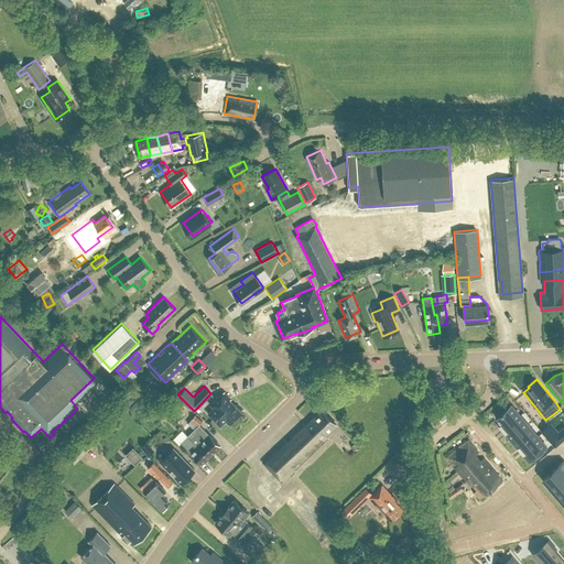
[(224,391),(210,404),(214,408),(208,413),(214,419),(220,425),(226,420),(229,424),(241,412),(230,400),(231,399),(224,391)]
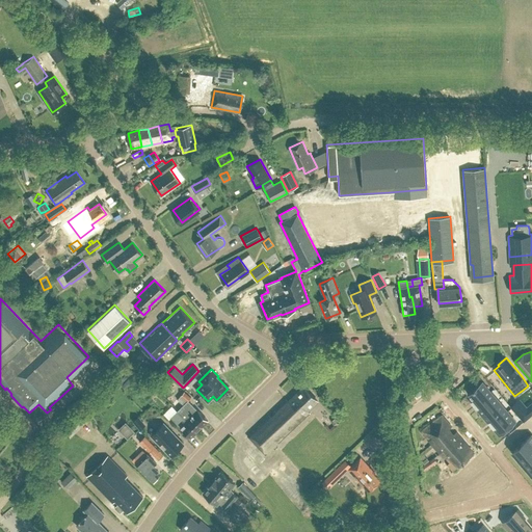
[(158,377),(151,383),(156,390),(163,383),(158,377)]
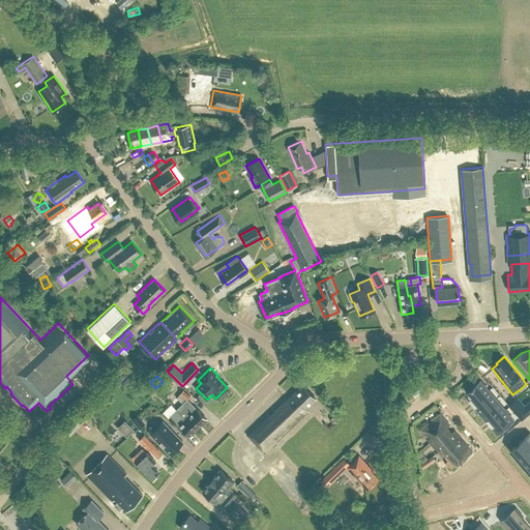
[(479,379),(466,391),(475,402),(489,389),(479,379)]
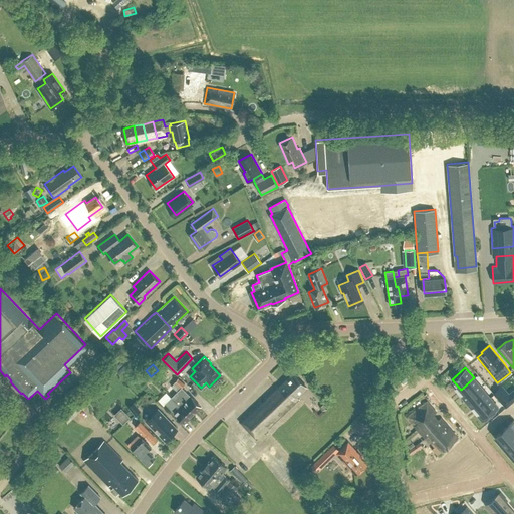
[(146,370),(139,377),(144,383),(151,376),(146,370)]
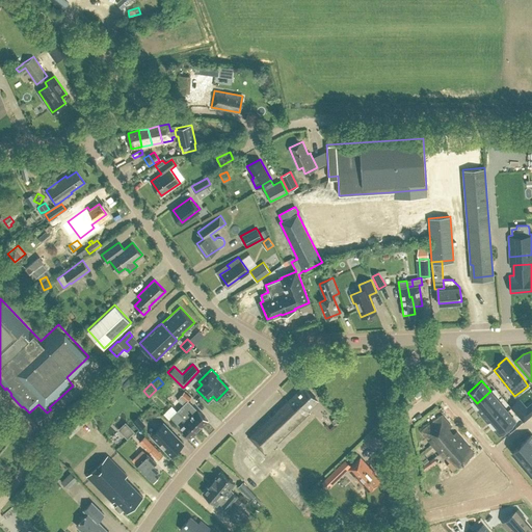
[(531,387),(531,386),(523,392),(528,399),(531,395),(531,387)]
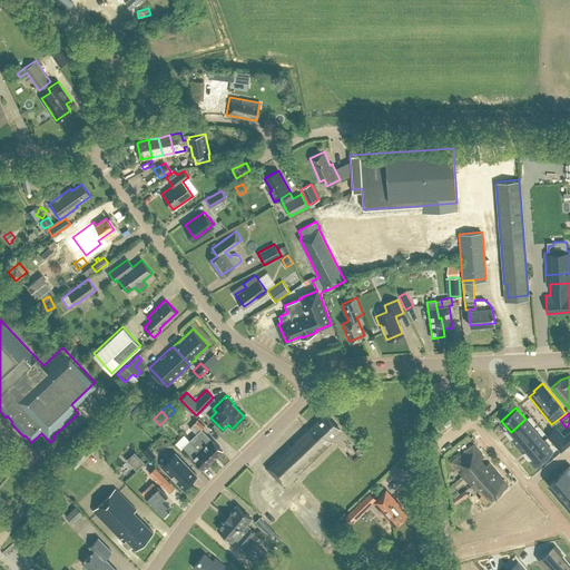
[(328,440),(340,430),(325,414),(308,431),(306,428),(294,439),(296,442),(292,448),(288,444),(265,467),(285,487),(331,442),(328,440)]
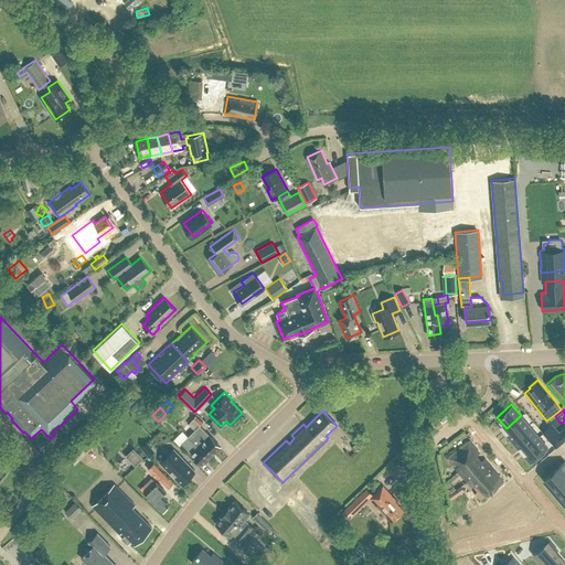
[(521,415),(507,428),(510,433),(507,435),(512,440),(530,425),(521,415)]
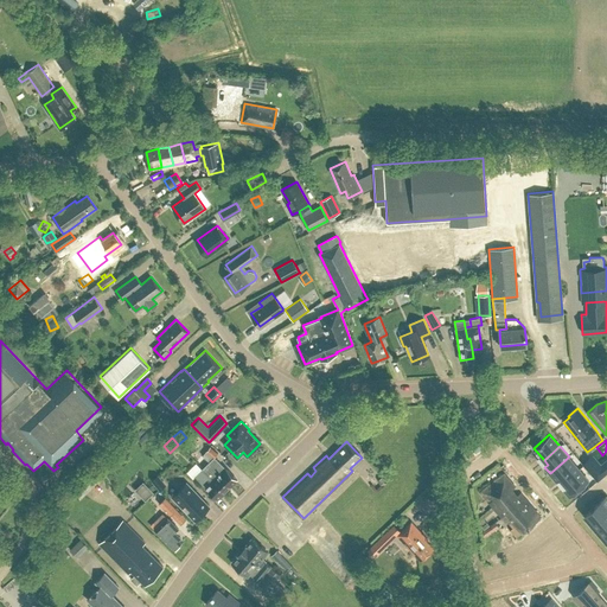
[(210,460),(203,468),(210,474),(215,478),(216,477),(228,489),(237,479),(225,467),(225,468),(215,457),(218,453),(210,447),(203,455),(210,460)]
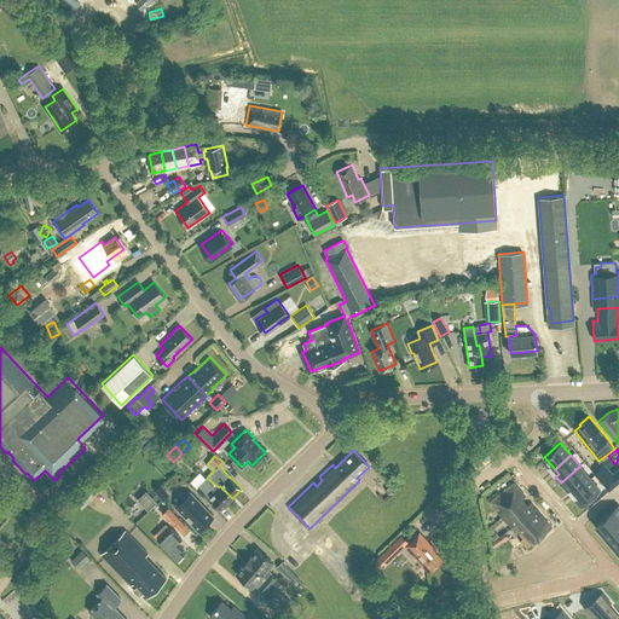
[(602,464),(594,473),(609,490),(618,480),(618,467),(611,474),(602,464)]
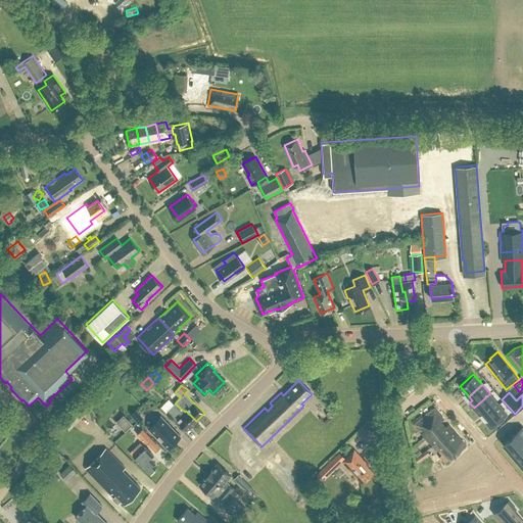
[(490,393),(474,408),(478,414),(481,411),(485,415),(498,403),(490,393)]
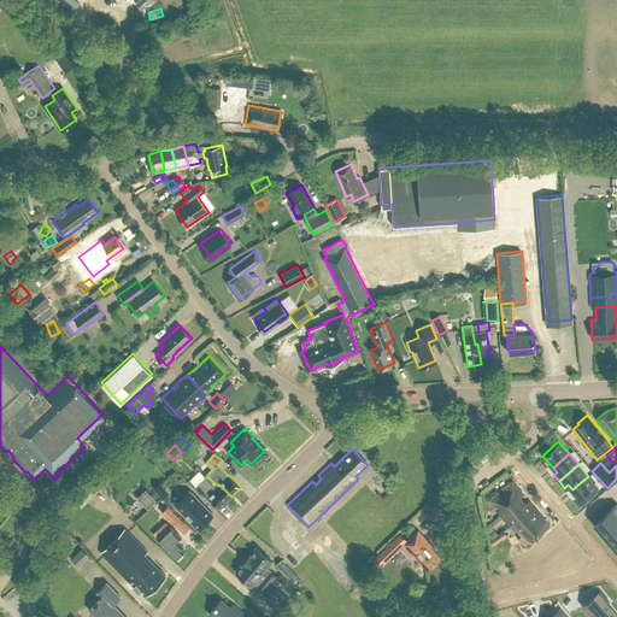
[(213,482),(206,476),(199,482),(201,485),(210,494),(222,506),(231,497),(219,485),(218,486),(213,482)]
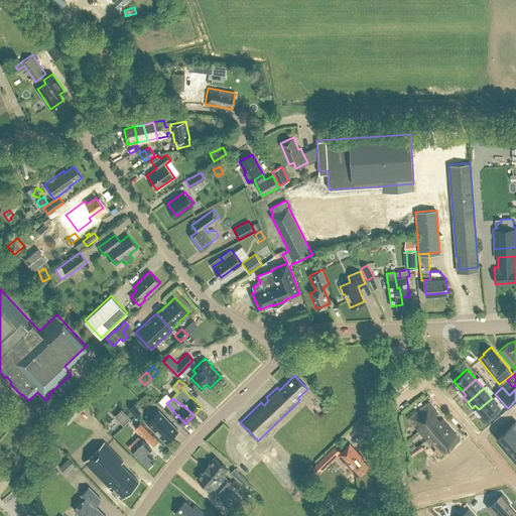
[(492,398),(479,409),(482,413),(479,416),(483,421),(500,407),(492,398)]
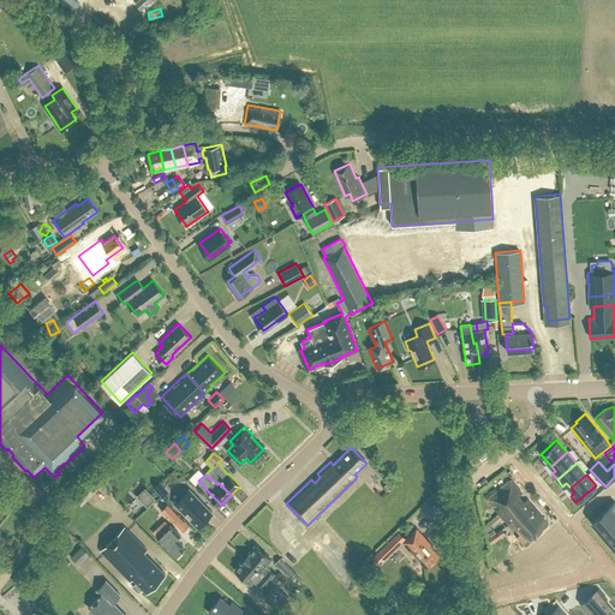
[(489,496),(513,527),(517,525),(519,527),(529,538),(548,523),(529,499),(527,499),(524,502),(518,496),(521,493),(511,479),(489,496)]
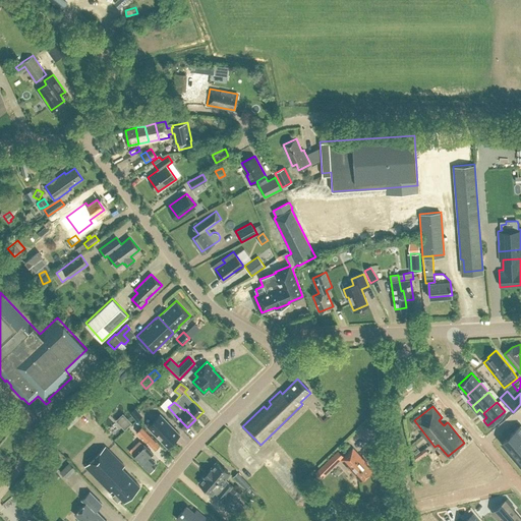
[(123,413),(116,420),(124,429),(131,422),(123,413)]
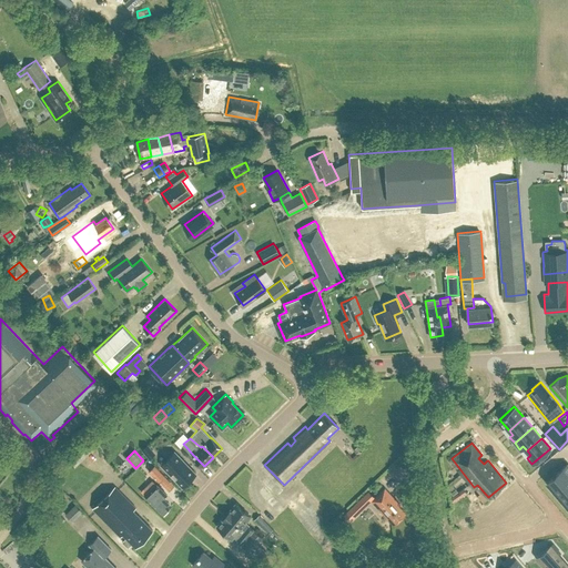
[(174,452),(161,464),(182,486),(195,474),(174,452)]
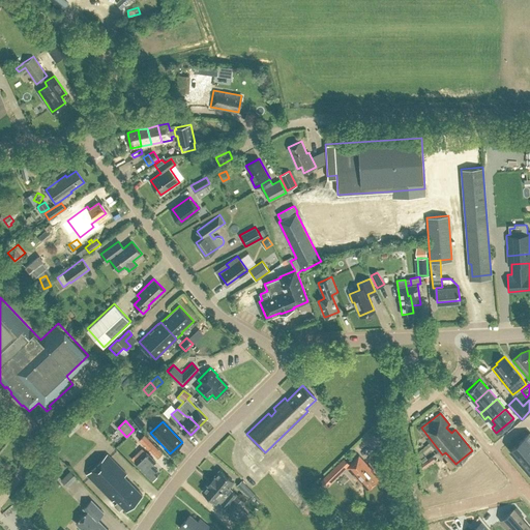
[(529,432),(512,446),(529,466),(529,432)]
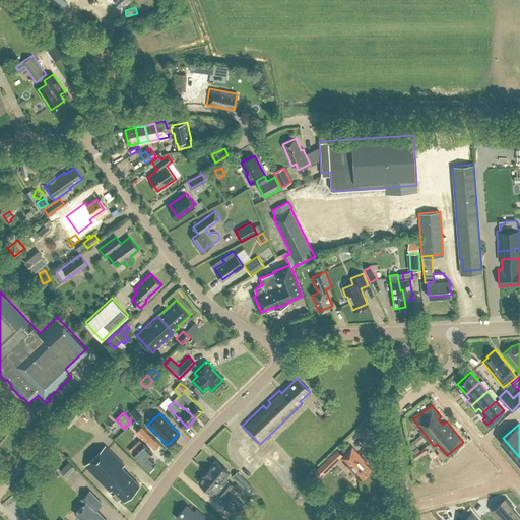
[(141,426),(135,431),(144,441),(151,435),(141,426)]
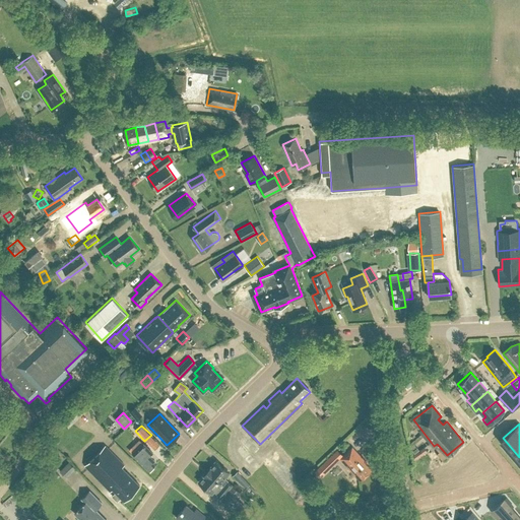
[(133,453),(149,470),(155,464),(153,461),(154,460),(150,455),(153,452),(143,443),(133,453)]
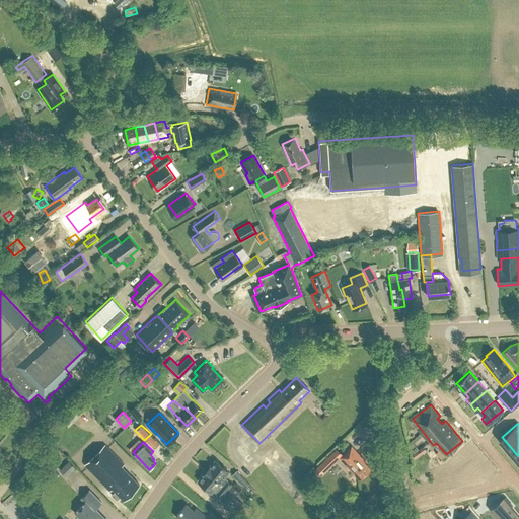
[(121,496),(124,499),(140,484),(123,465),(125,463),(105,444),(85,463),(109,490),(113,488),(115,491),(112,494),(117,499),(121,496)]
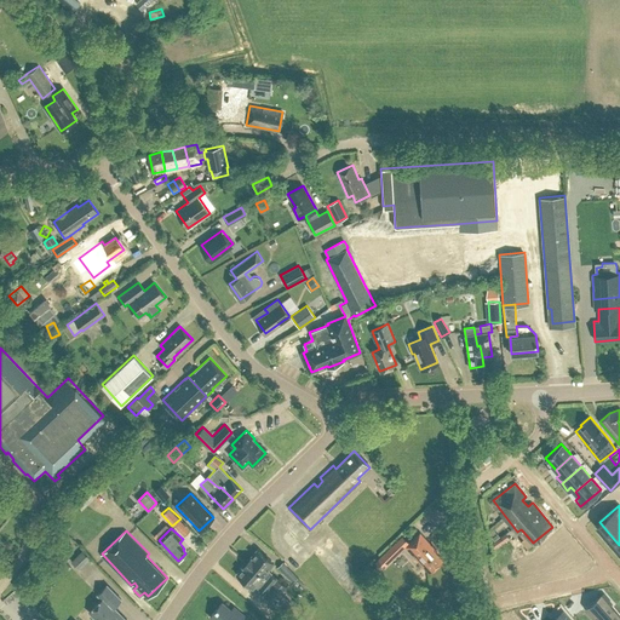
[(405,546),(429,572),(443,558),(436,551),(436,550),(419,532),(408,541),(405,545),(405,546)]
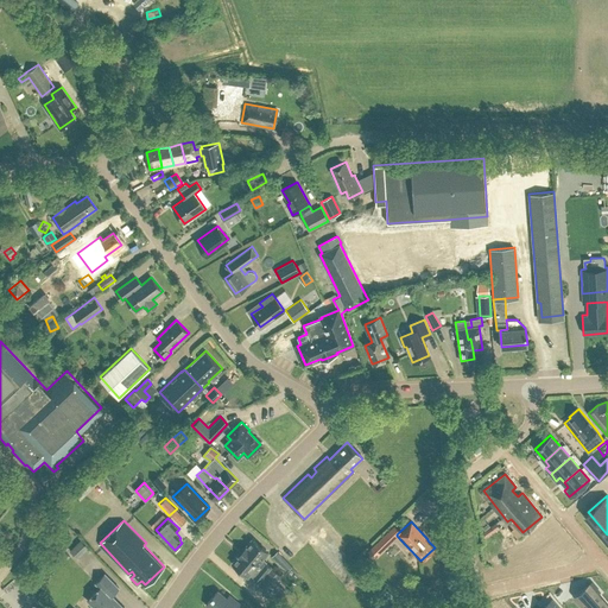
[(495,521),(489,526),(494,531),(499,527),(495,521)]
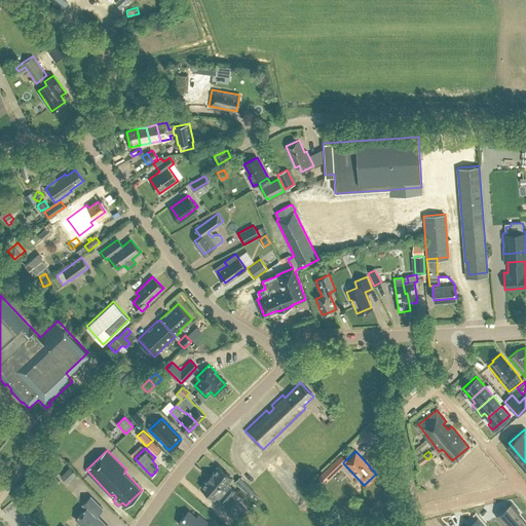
[(288,453),(283,459),(287,463),(292,457),(288,453)]
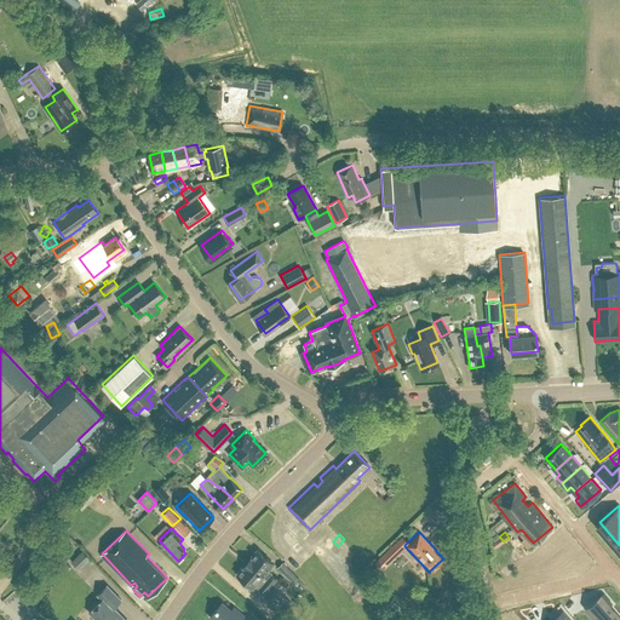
[(385,551),(374,561),(382,568),(392,558),(405,546),(405,545),(408,541),(402,534),(385,551)]
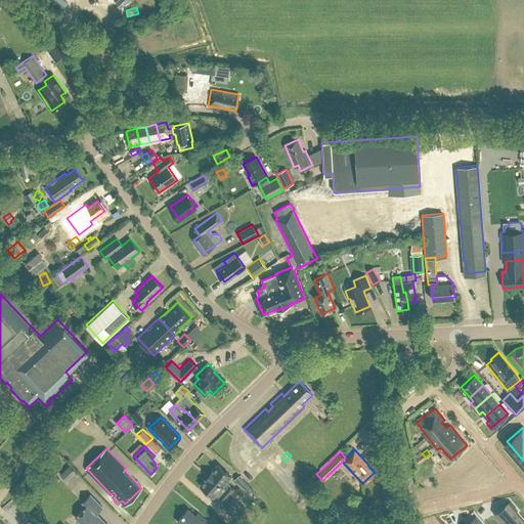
[(217,464),(209,475),(222,486),(225,488),(229,484),(229,483),(226,481),(230,476),(217,464)]
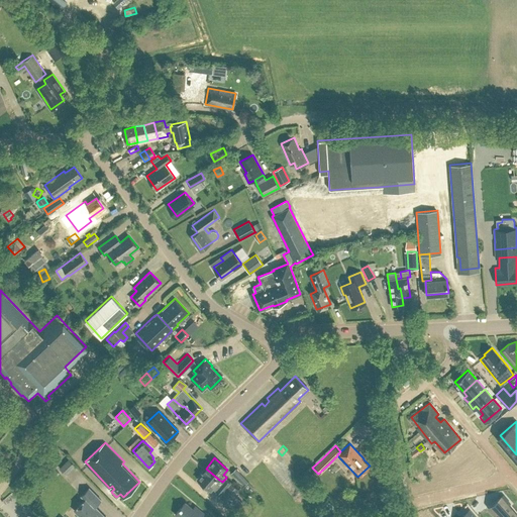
[(69,458),(60,468),(67,474),(75,466),(69,458)]
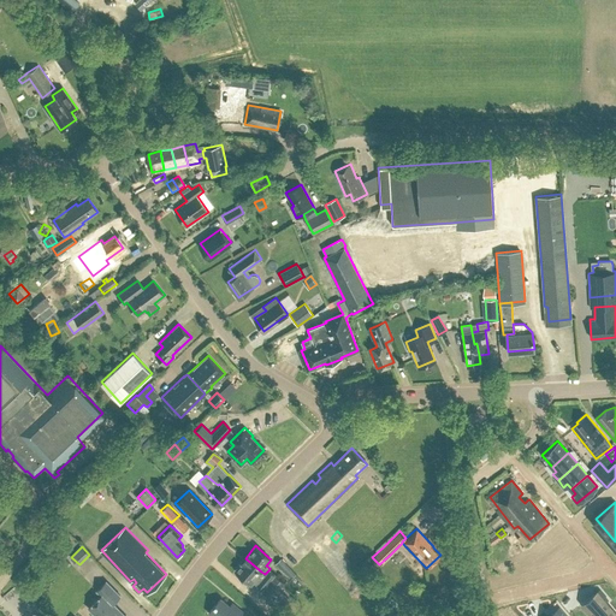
[(551,548),(540,556),(546,563),(556,556),(551,548)]
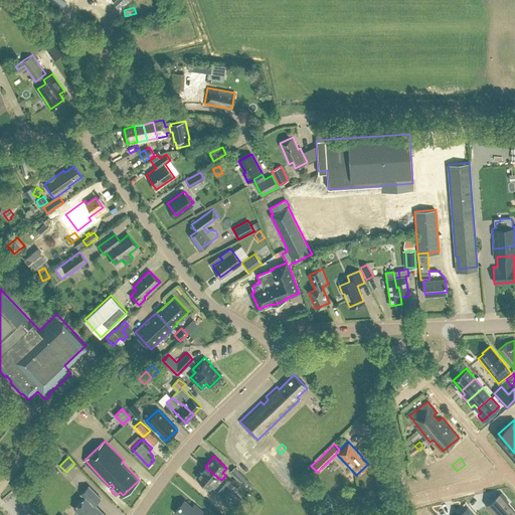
[(229,471),(242,484),(247,479),(234,466),(229,471)]
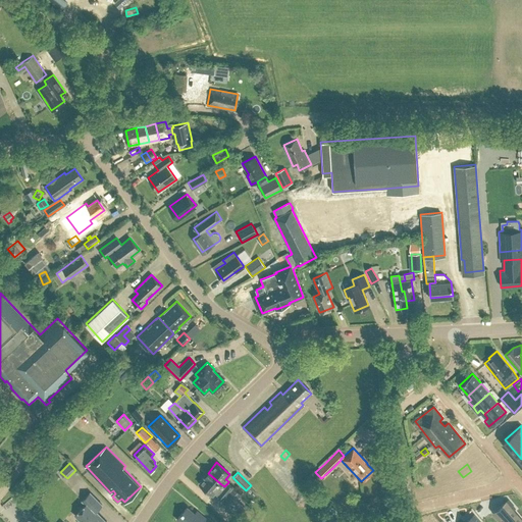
[(218,496),(230,506),(227,509),(237,517),(246,507),(237,500),(242,493),(233,486),(228,482),(224,486),(221,484),(208,473),(199,482),(213,494),(217,488),(221,491),(218,496)]
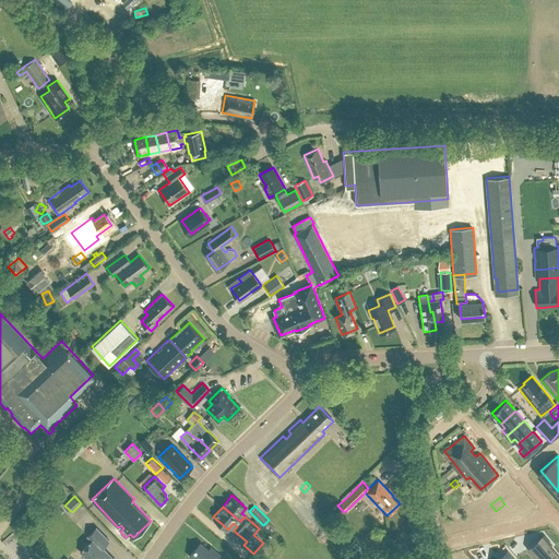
[(114,558),(103,547),(109,540),(96,527),(87,535),(92,539),(80,551),(87,558),(114,558)]
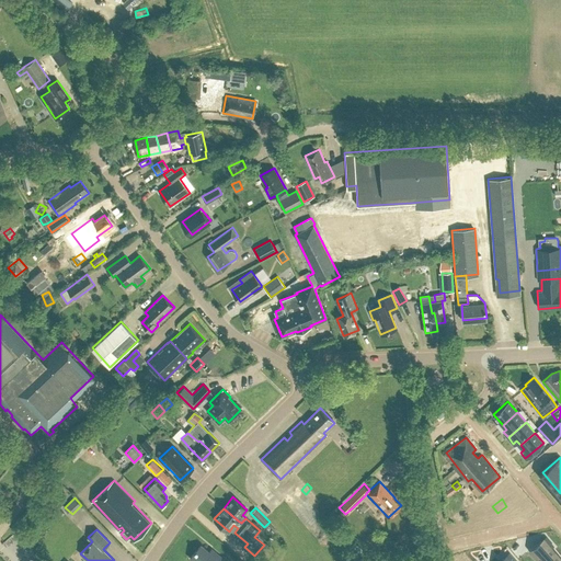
[(547,537),(531,550),(540,560),(560,560),(560,559),(552,549),(554,547),(547,537)]
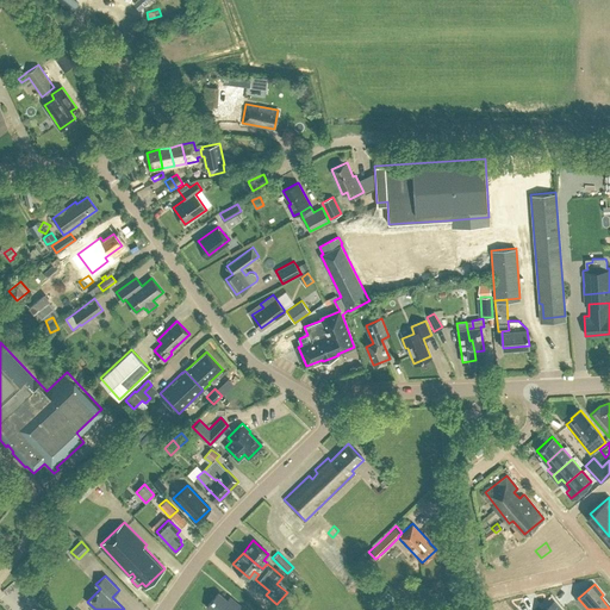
[(218,592),(206,607),(210,609),(246,609),(236,602),(234,604),(218,592)]
